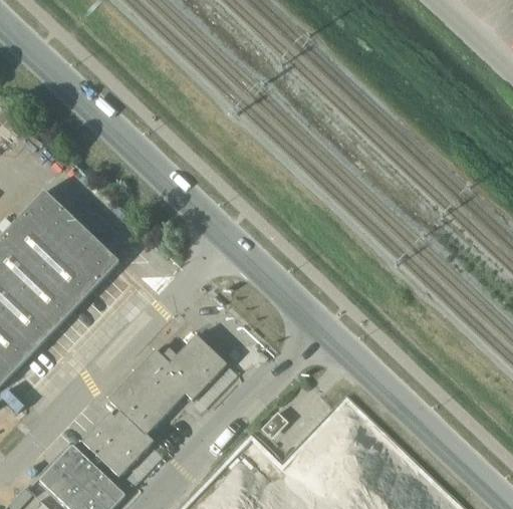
[(26,125),(6,106),(0,112),(0,119),(17,136),(26,125)]
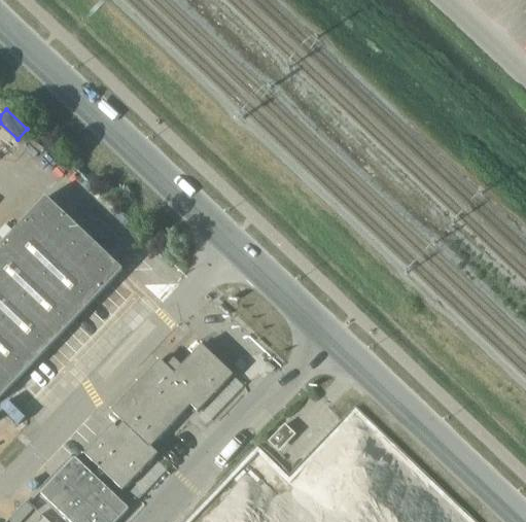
[(0,242),(0,395),(123,267),(85,232),(95,222),(70,199),(61,208),(46,195),(0,242)]
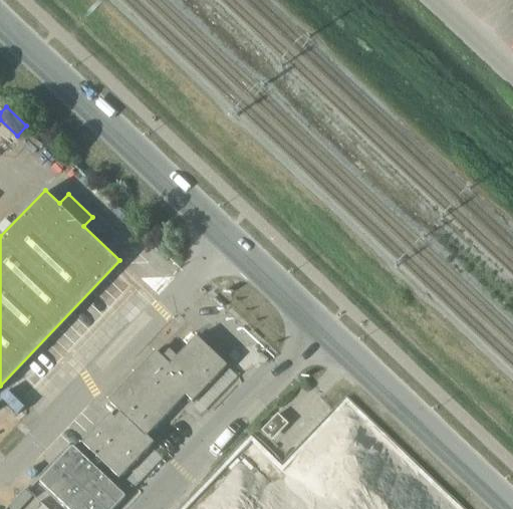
[(109,399),(120,410),(115,416),(110,411),(82,440),(120,476),(154,440),(148,434),(187,393),(193,399),(227,363),(197,334),(178,354),(171,346),(163,354),(157,348),(109,399)]
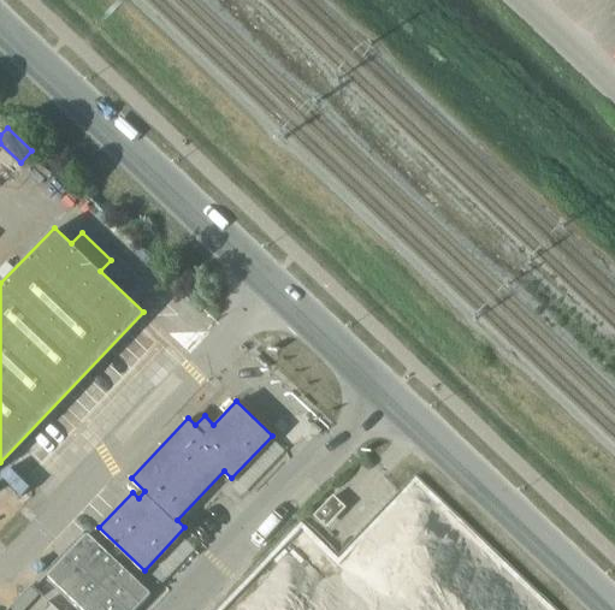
[(314,513),(323,520),(342,501),(333,492),(314,513)]
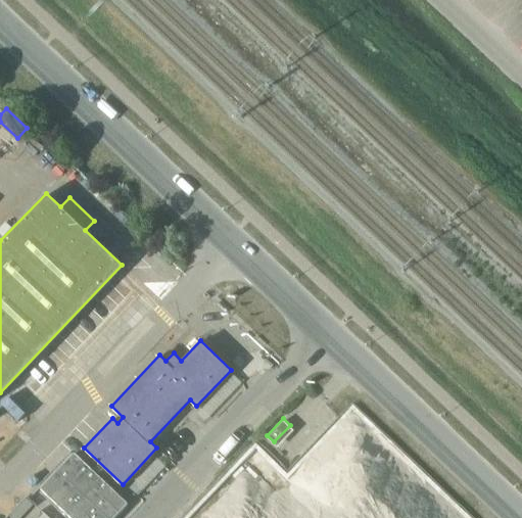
[(41,486),(73,517),(112,517),(128,503),(75,452),(41,486)]
